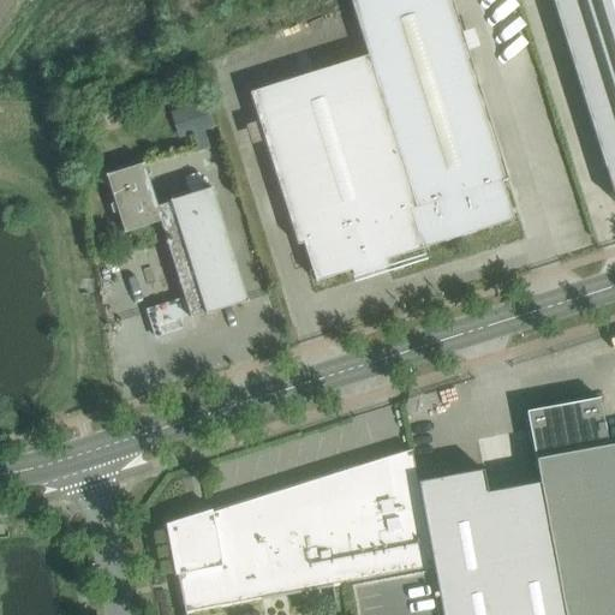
[(353,0),(351,1),(368,57),(250,93),(298,246),(304,244),(316,282),(352,272),(354,276),(387,267),(386,261),(514,221),(502,181),(507,180),(451,0),(353,0)]
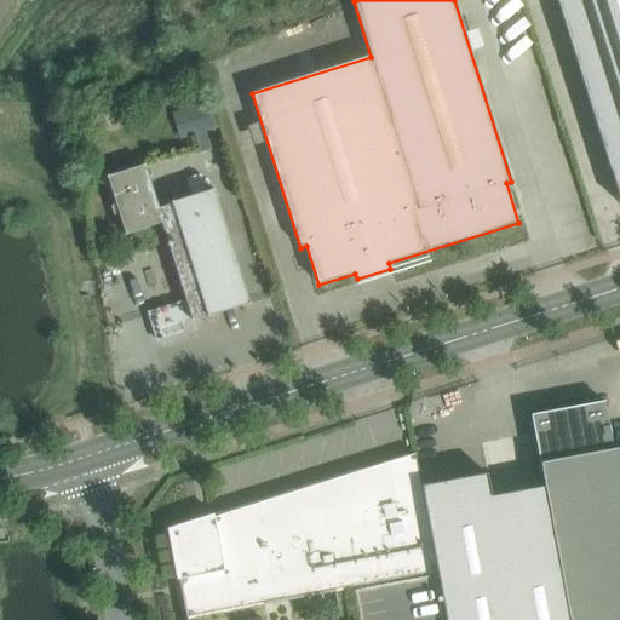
[(619,0),(555,0),(619,205),(619,0)]
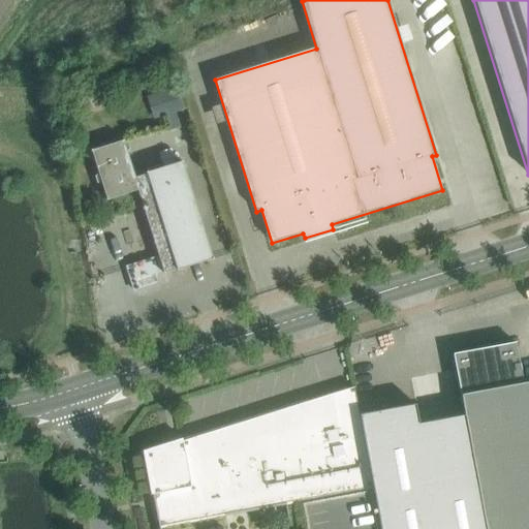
[(179,125),(175,114),(183,111),(176,88),(148,97),(155,120),(165,117),(169,128),(179,125)]
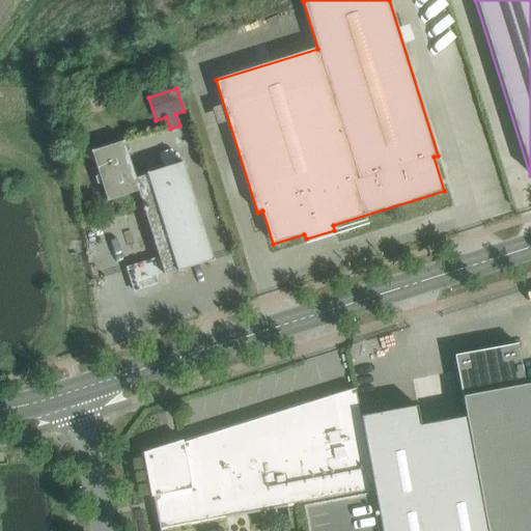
[(123,141),(90,151),(107,202),(138,192),(159,259),(128,269),(135,292),(159,285),(156,276),(163,274),(164,275),(176,271),(177,273),(214,261),(183,162),(146,173),(146,174),(135,178),(123,141)]
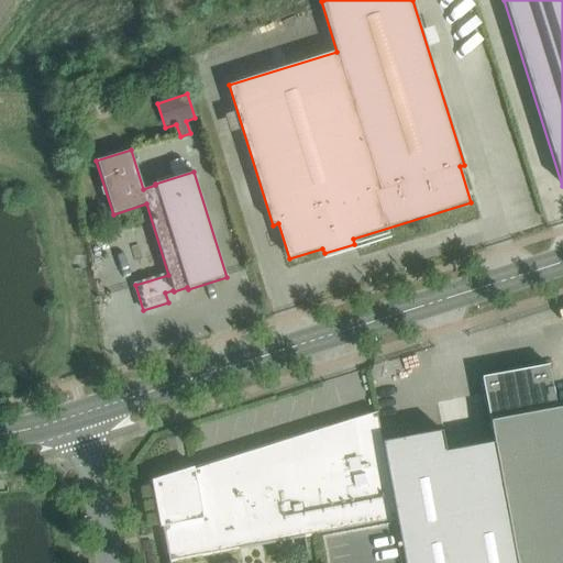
[(441,432),(383,442),(405,562),(562,562),(562,407),(556,409),(549,365),(482,377),(493,439),(444,448),(441,432)]
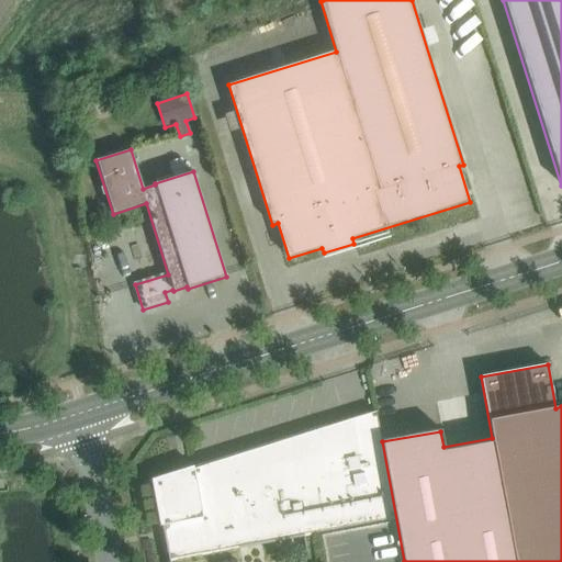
[(355,418),(154,482),(169,561),(168,561),(403,561),(395,519),(381,442),(375,412),(355,418)]
